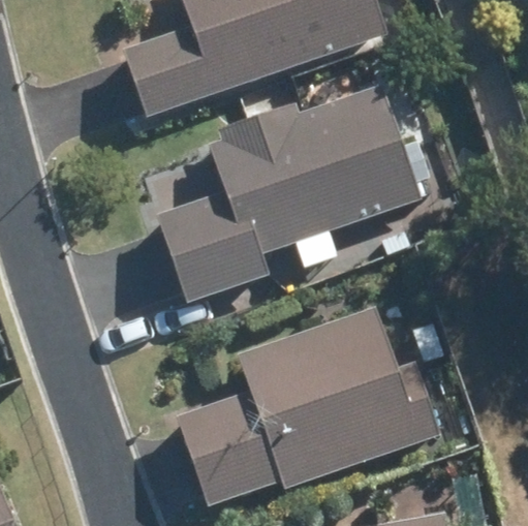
[(181,0),(191,28),(123,50),(145,115),(386,33),(375,0),(181,0)]
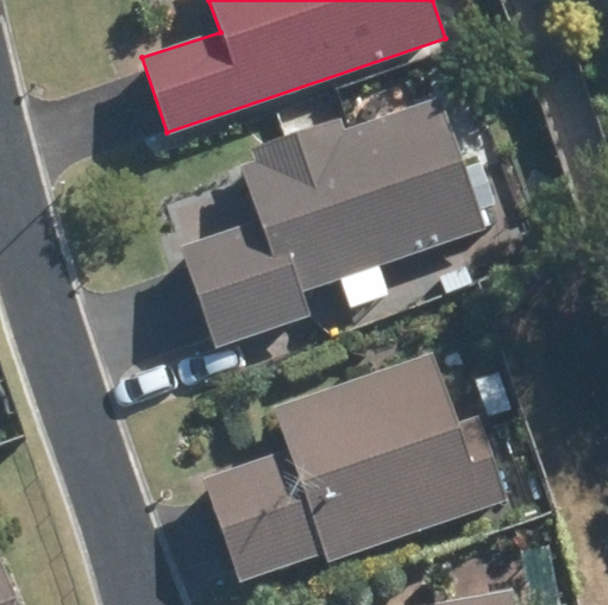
[(309,317),(300,292),(482,227),(436,98),(340,133),(336,120),(252,151),(256,162),(239,168),(258,220),(181,249),(217,351),(309,317)]
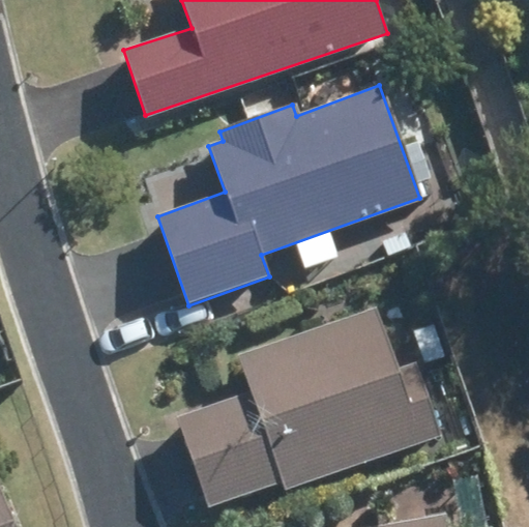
[(247,389),(176,415),(209,508),(282,481),(286,490),(442,434),(416,361),(393,369),(373,308),(236,355),(247,389)]
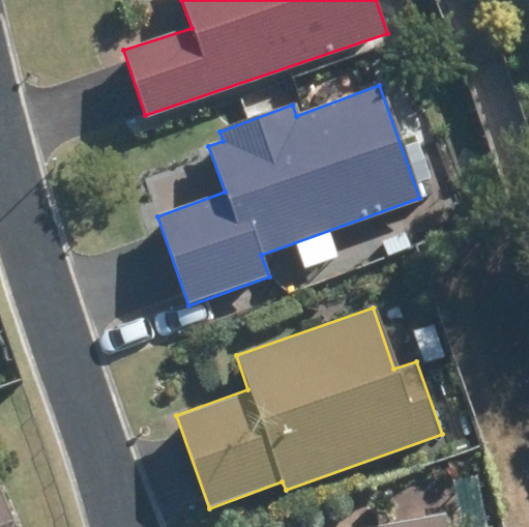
[(414,329),(424,361),(445,356),(434,323),(414,329)]
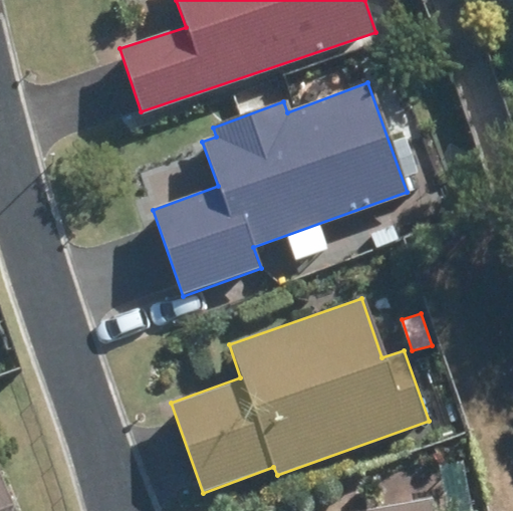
[(470,510),(459,462),(441,466),(450,510),(470,510)]
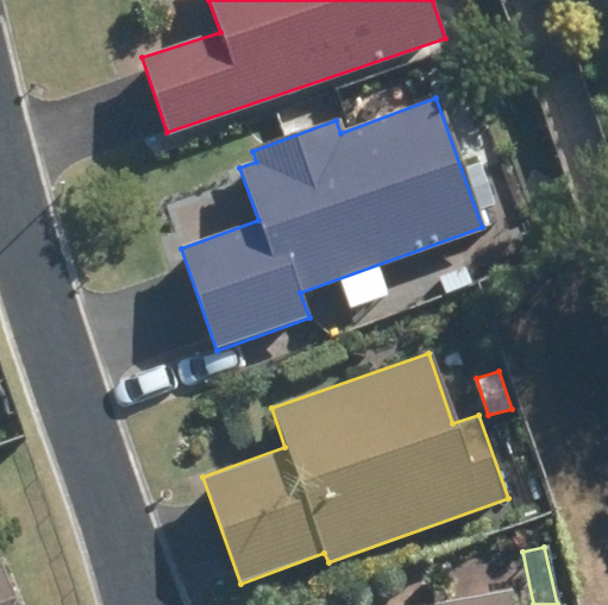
[(0,604),(13,604),(0,571),(0,604)]
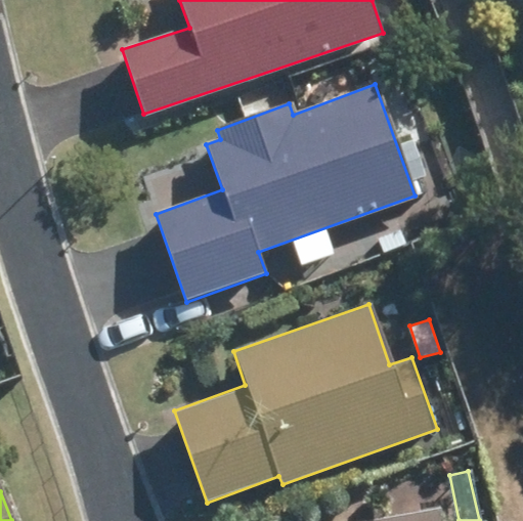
[(439,520),(435,494),(383,504),(386,519),(375,520),(439,520)]
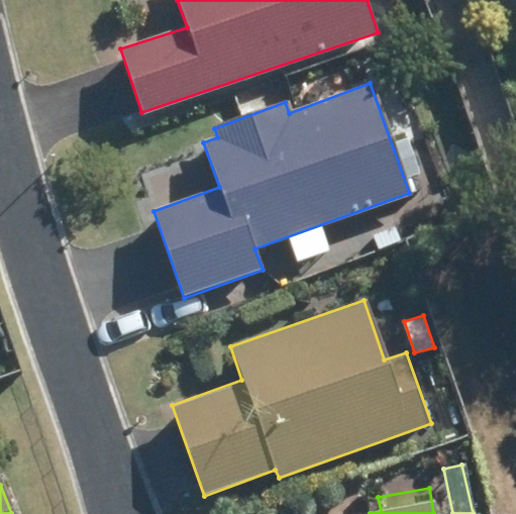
All buildings are outlined.
